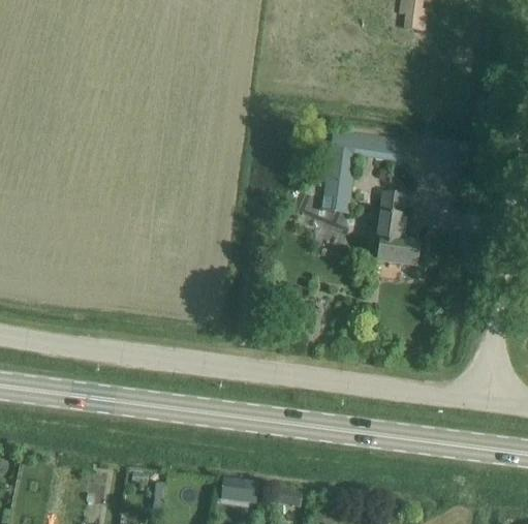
[(396,0),(395,9),(405,10),(404,25),(430,28),(433,8),(423,7),(424,0),(396,0)]
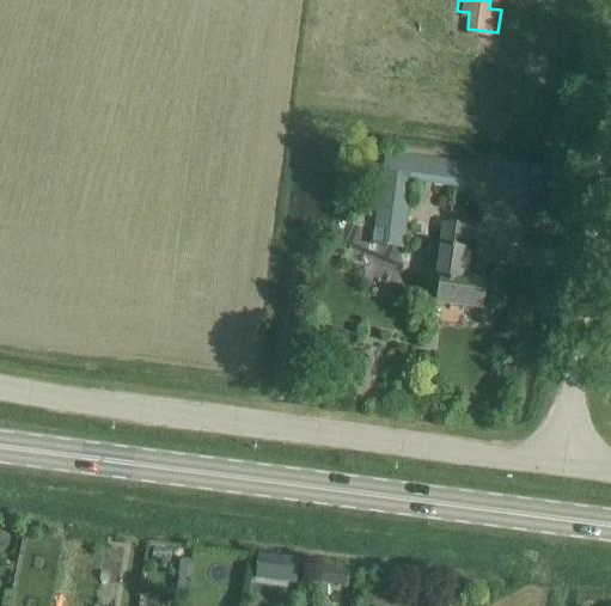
[(373,242),(401,245),(410,178),(472,187),(476,163),(385,151),(373,242)]
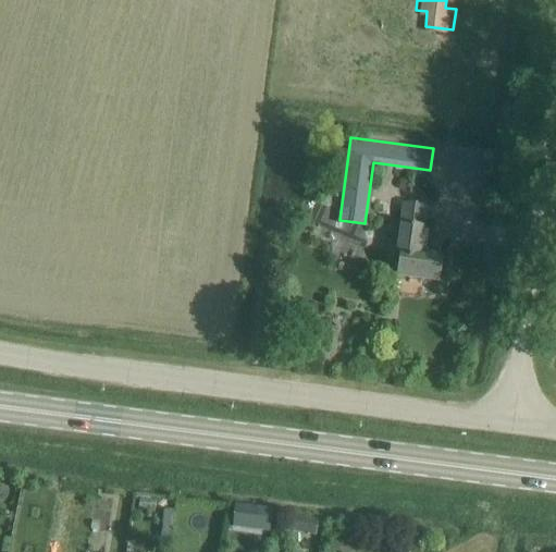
[(439,279),(442,255),(427,253),(428,242),(421,242),(425,203),(405,200),(397,250),(399,252),(397,272),(439,279)]
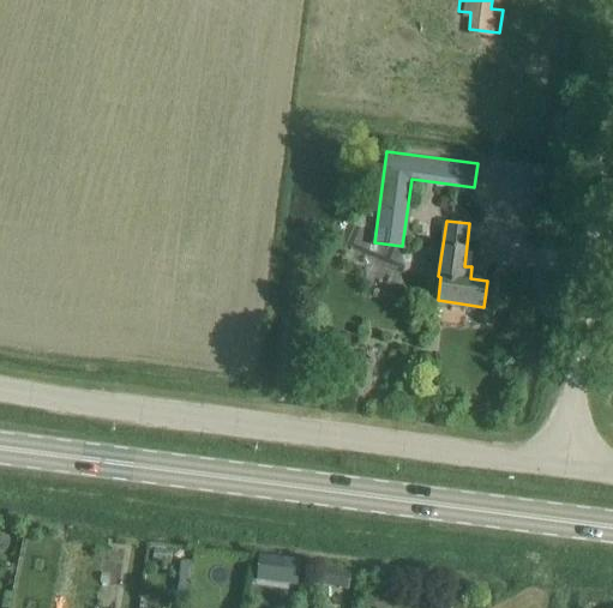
[(155,545),(154,557),(172,559),(173,547),(155,545)]
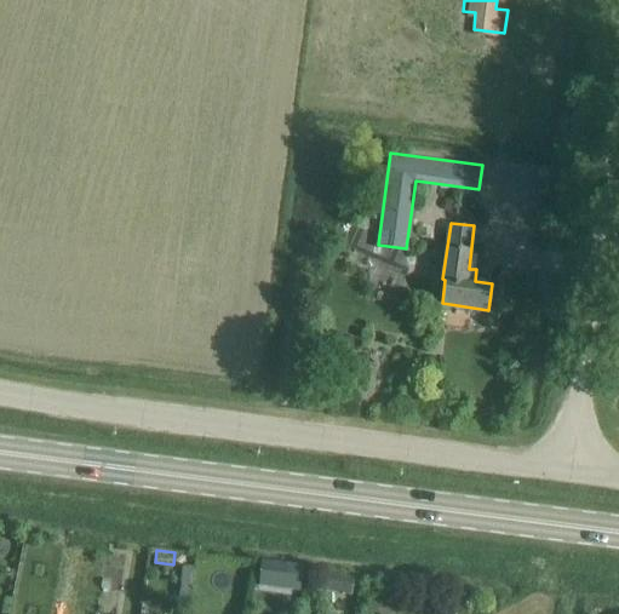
[(351,589),(354,572),(338,569),(336,586),(351,589)]
